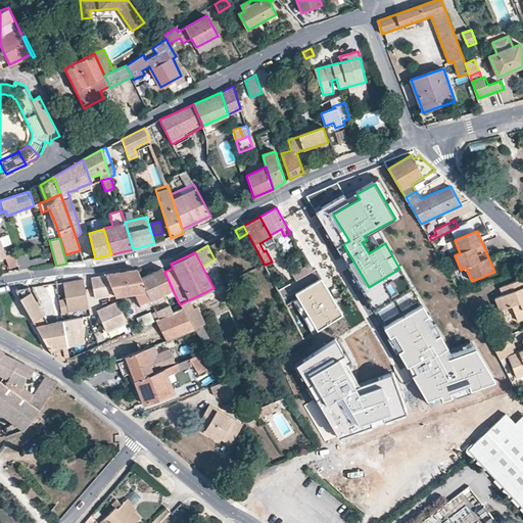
[(5,259),(9,270),(16,267),(12,256),(5,259)]
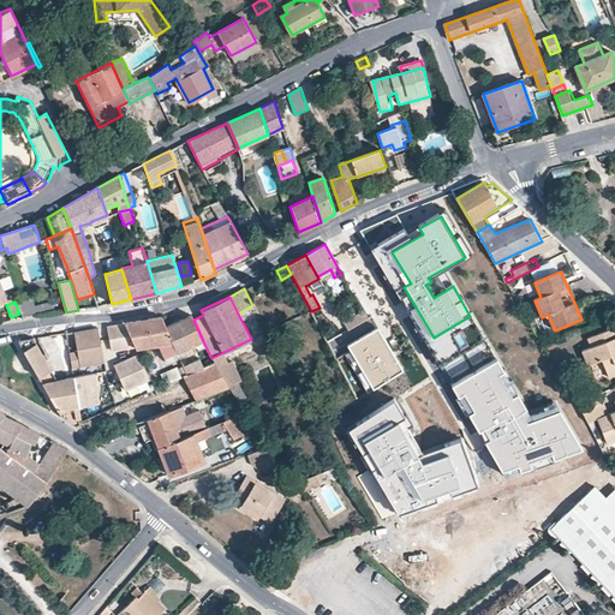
[(342,323),(346,329),(366,318),(363,311),(342,323)]
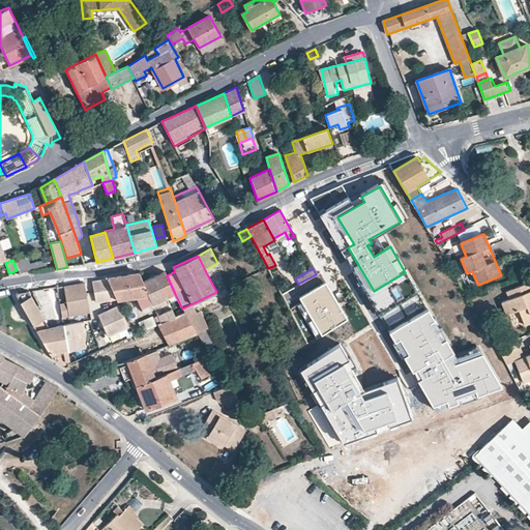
[(142,282),(154,310),(160,306),(164,313),(157,316),(160,323),(175,317),(167,298),(175,294),(167,275),(164,271),(142,282)]
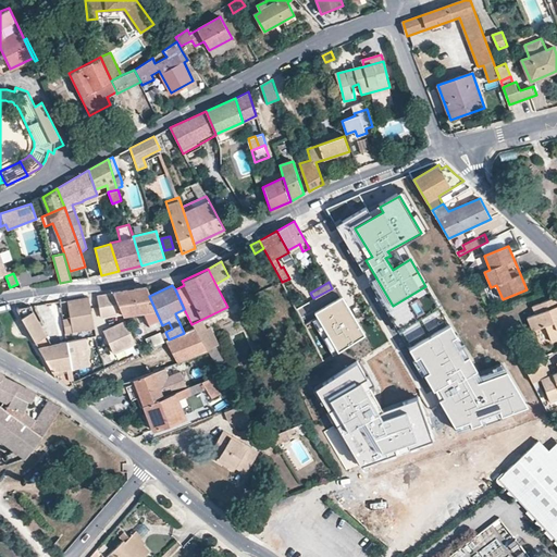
[(112,293),(122,312),(123,314),(143,311),(149,327),(152,326),(160,344),(165,342),(169,339),(165,332),(162,325),(149,296),(145,287),(119,292),(112,293)]
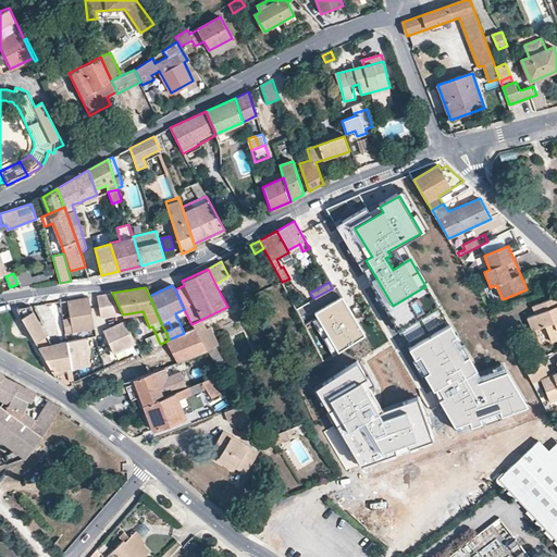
[(122,312),(112,293),(103,294),(97,295),(100,317),(122,312)]
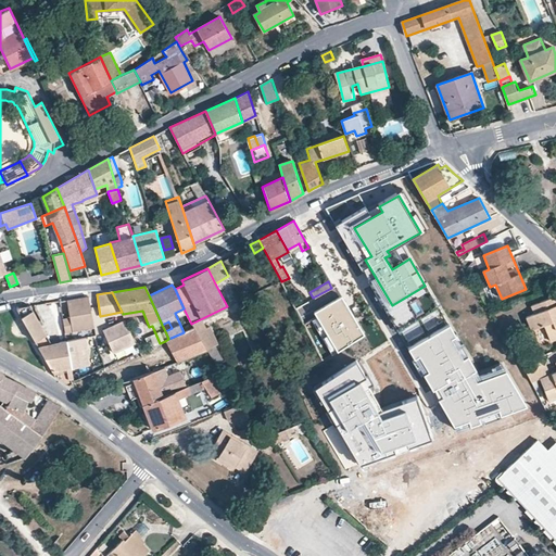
[(555,294),(532,304),(536,313),(527,316),(532,330),(545,325),(552,340),(555,338),(555,294)]
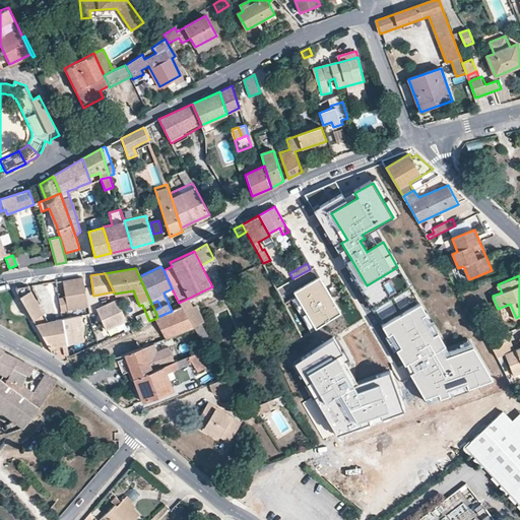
[(341,312),(320,276),(295,291),(316,327),(341,312)]
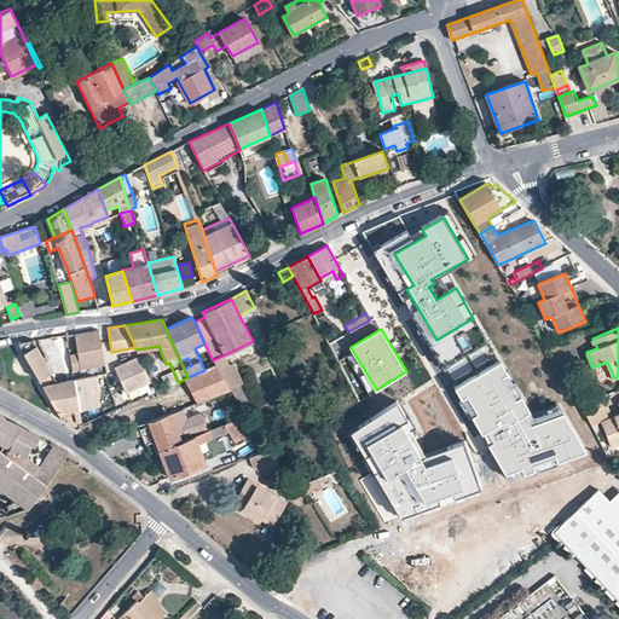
[(100,334),(74,337),(77,354),(69,356),(71,369),(105,362),(100,334)]
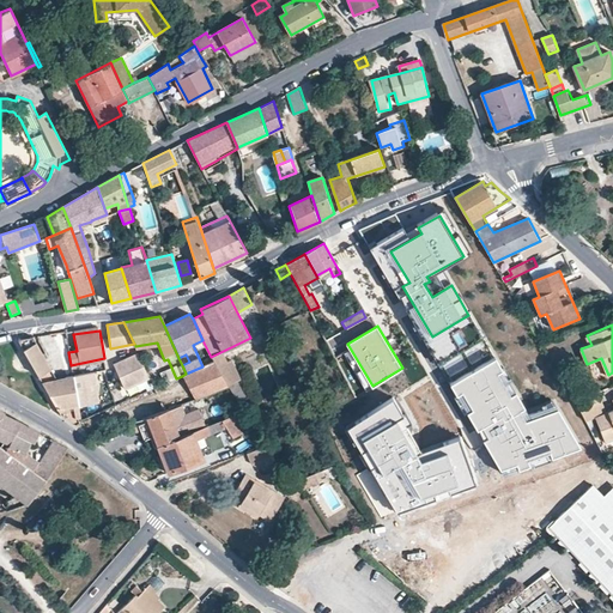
[(34,338),(18,340),(58,410),(60,414),(67,419),(76,425),(82,422),(79,408),(73,376),(58,378),(34,338)]
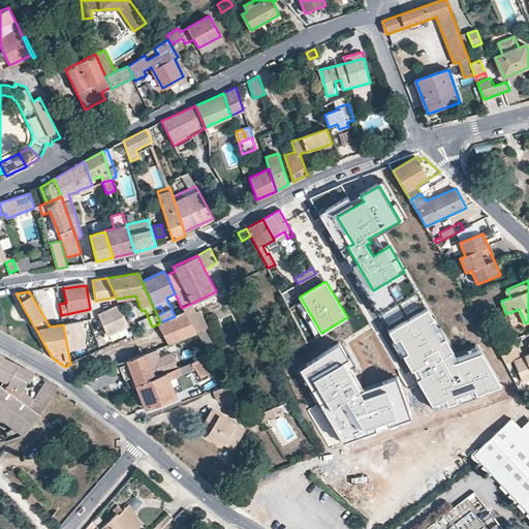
[(106,335),(128,325),(119,305),(97,315),(106,335)]
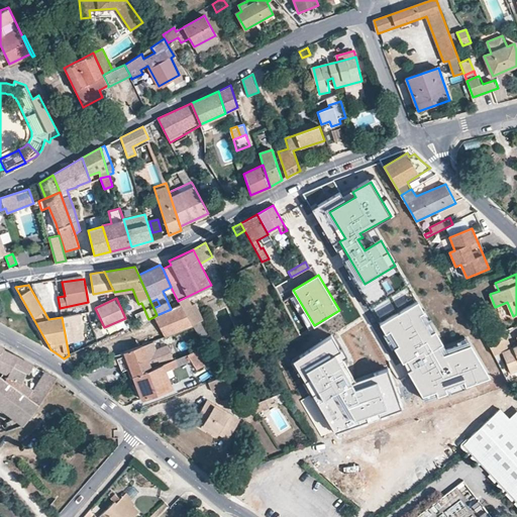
[(420,304),(381,325),(424,402),(491,380),(470,342),(446,350),(420,304)]
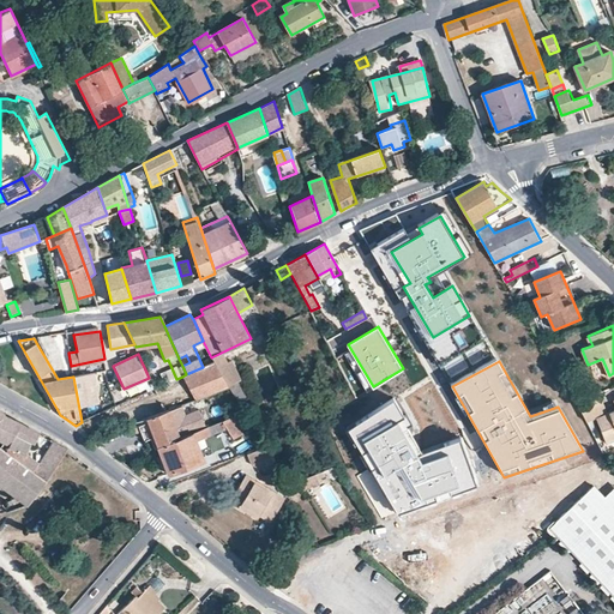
[(186,374),(182,377),(196,399),(229,387),(214,362),(203,367),(186,374)]
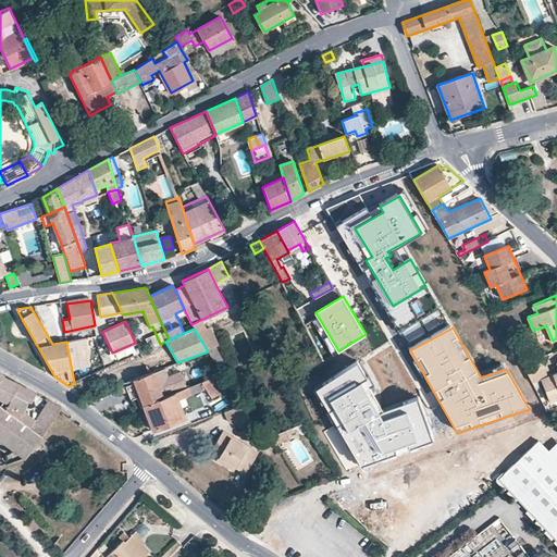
[(91,368),(86,337),(66,342),(72,371),(91,368)]
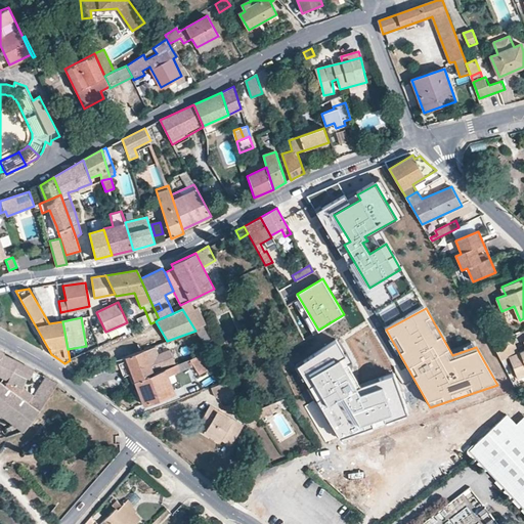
[(204,324),(195,331),(203,343),(212,338),(204,324)]
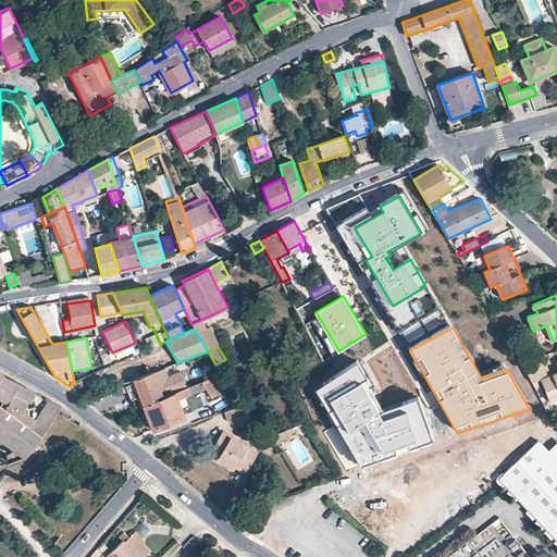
[(556,371),(551,374),(543,356),(523,364),(532,381),(541,378),(551,400),(556,398),(556,371)]
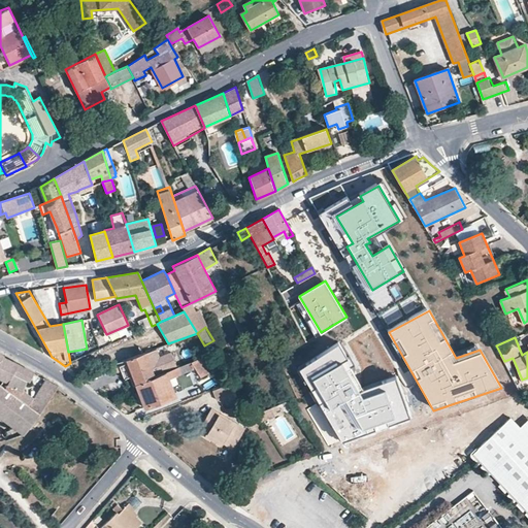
[(353,364),(339,344),(300,370),(342,442),(410,419),(395,378),(362,391),(350,367),(353,364)]
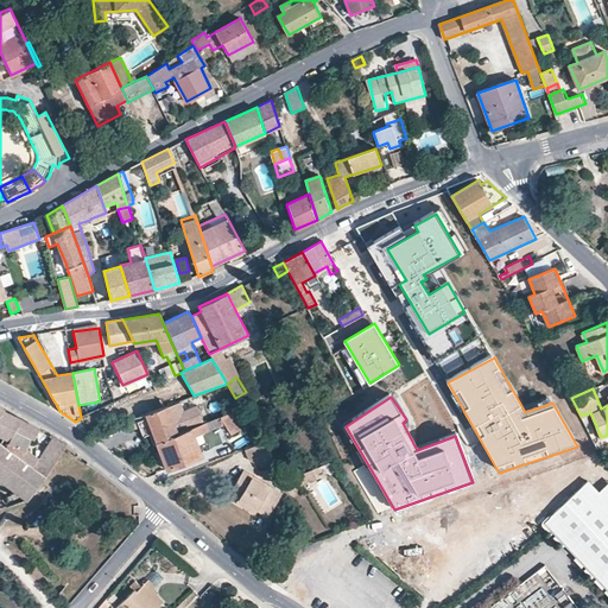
[(179,405),(146,418),(150,430),(156,445),(178,437),(204,426),(197,409),(183,413),(179,405)]
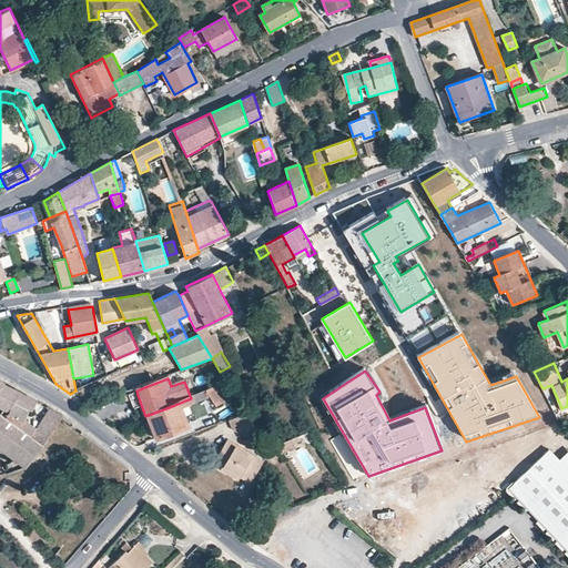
[(0,386),(0,406),(9,411),(6,417),(43,444),(61,417),(62,415),(50,407),(37,428),(24,421),(29,409),(31,411),(37,402),(18,391),(3,384),(1,386),(0,386)]
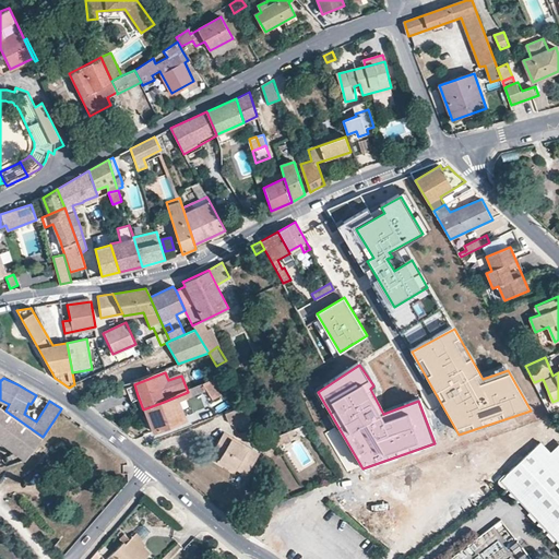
[(164,402),(143,409),(151,430),(153,436),(186,423),(179,405),(206,393),(212,402),(207,404),(211,411),(217,407),(214,402),(232,392),(223,379),(188,392),(164,402)]
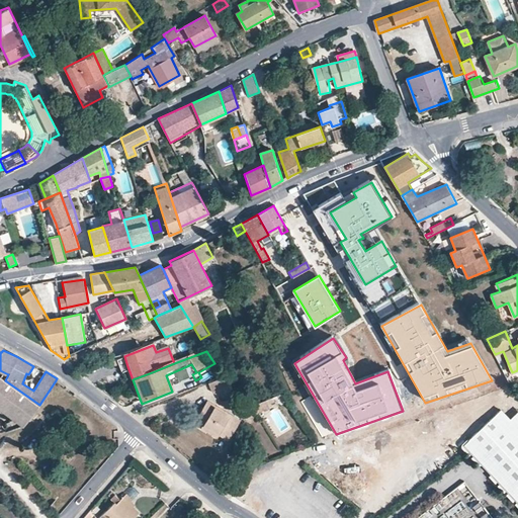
[(0,375),(0,408),(7,414),(0,420),(0,426),(5,432),(24,425),(39,405),(5,380),(0,375)]
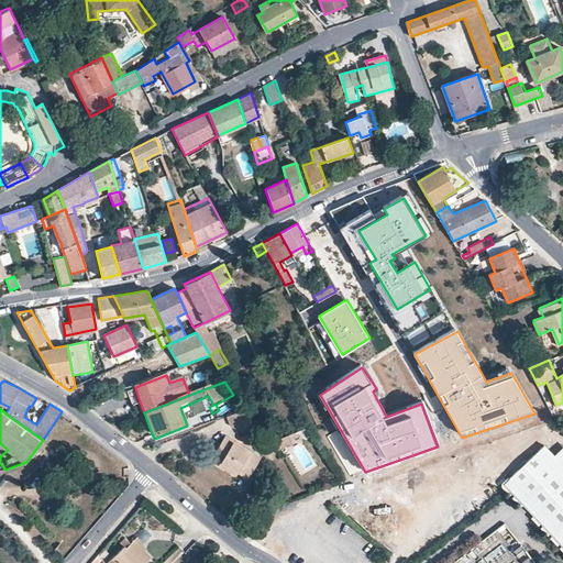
[(253,438),(258,434),(244,411),(227,418),(230,427),(253,438)]
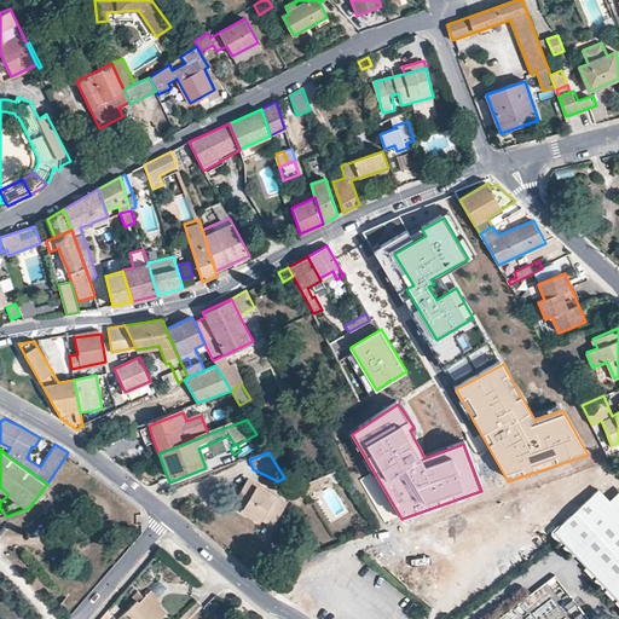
[(284,502),(248,480),(242,489),(237,497),(247,502),(243,508),(261,519),(271,525),(284,502)]
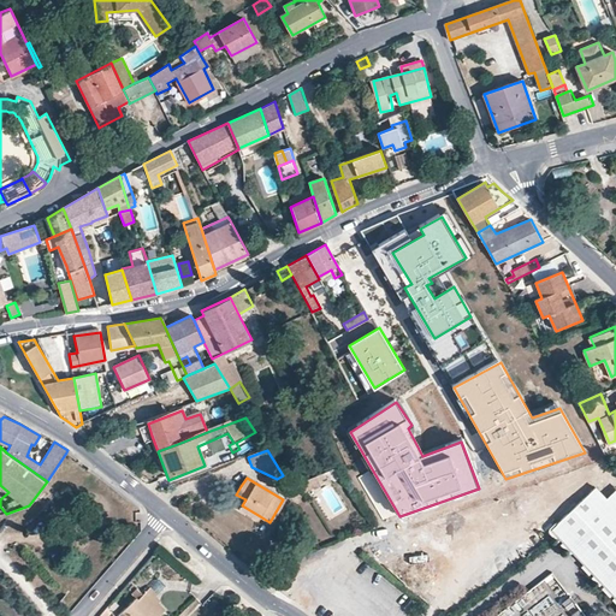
[(615,490),(606,499),(597,489),(552,529),(615,596),(615,490)]
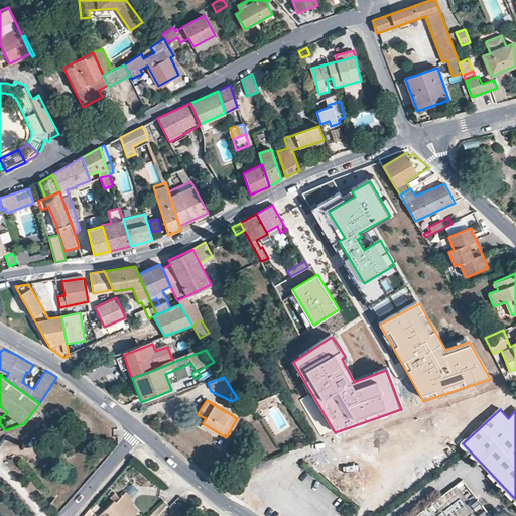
[(423,416),(417,419),(421,429),(427,426),(423,416)]
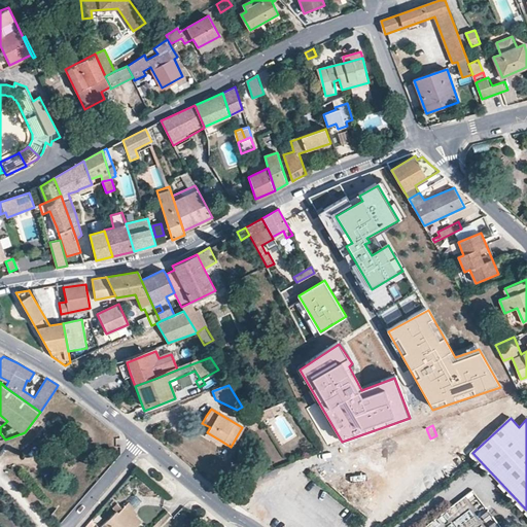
[(222,442),(207,432),(205,435),(220,445),(222,442)]
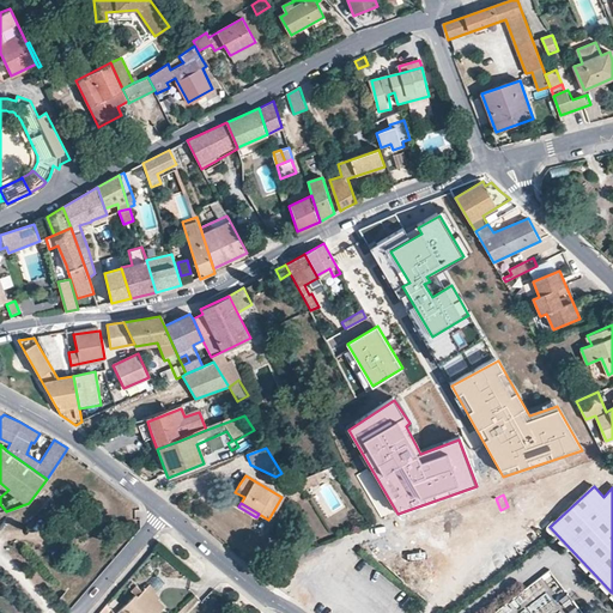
[(447,516),(453,532),(466,527),(461,510),(447,516)]
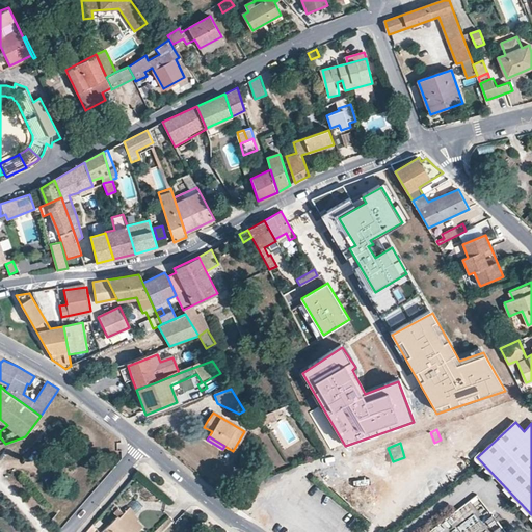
[(121,517),(120,516),(103,531),(139,531),(143,528),(134,517),(136,515),(134,511),(131,508),(121,517)]
